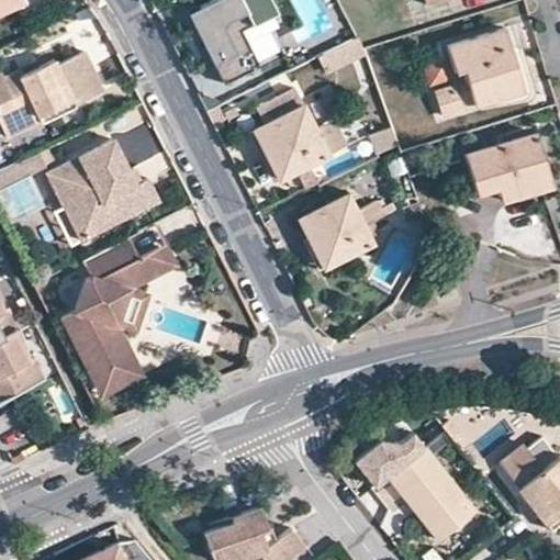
[(20,0),(0,0),(0,10),(21,1),(20,0)]
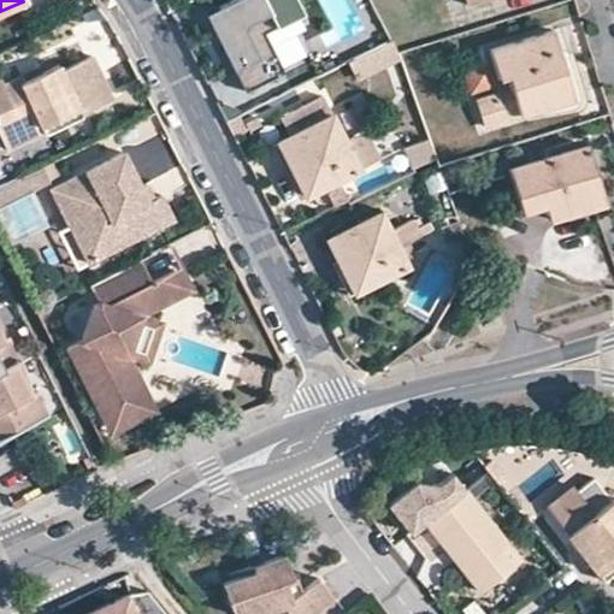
[(248,98),(287,78),(267,40),(303,23),(306,22),(295,0),(253,0),(211,22),(248,98)]
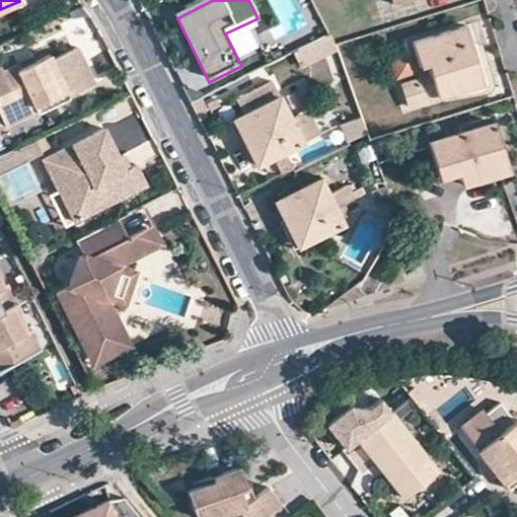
[(421,66),(429,63),(440,97),(484,83),(466,26),(414,44),(421,66)]
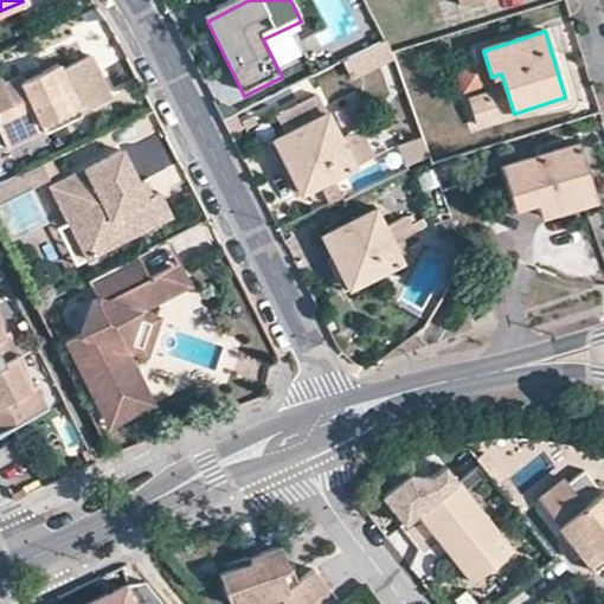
[(385,38),(342,59),(349,75),(392,53),(391,51),(385,38)]
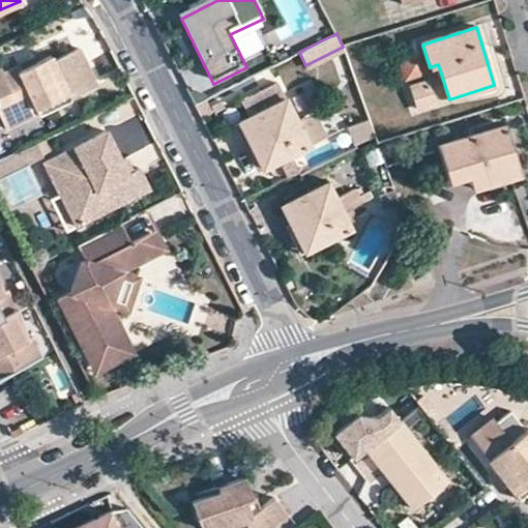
[(0,69),(0,115),(1,116),(66,87),(67,92),(69,96),(95,84),(80,49),(54,60),(52,57),(25,69),(22,63),(2,72),(0,69)]
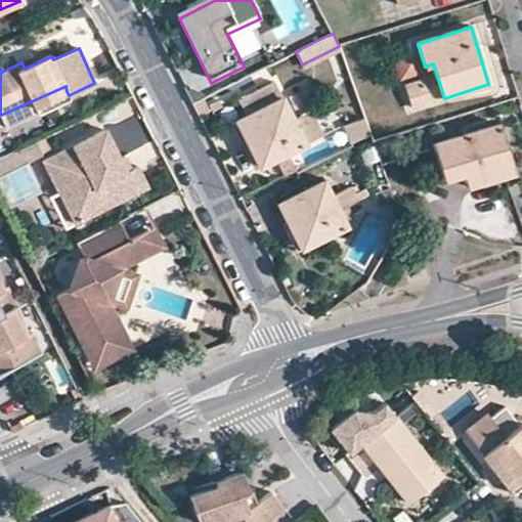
[(399,83),(421,80),(419,61),(397,64),(399,83)]
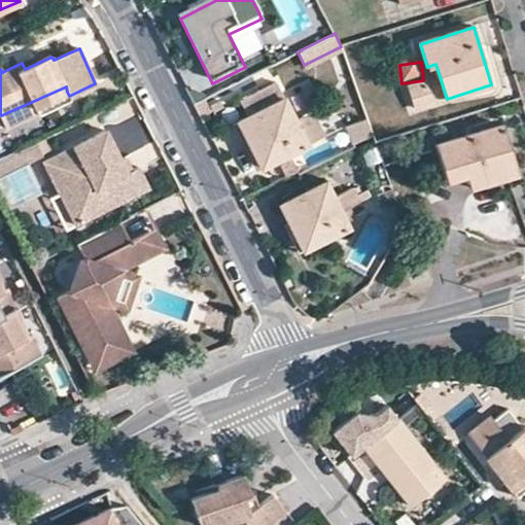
[(424,82),(408,86),(415,111),(432,105),(424,82)]
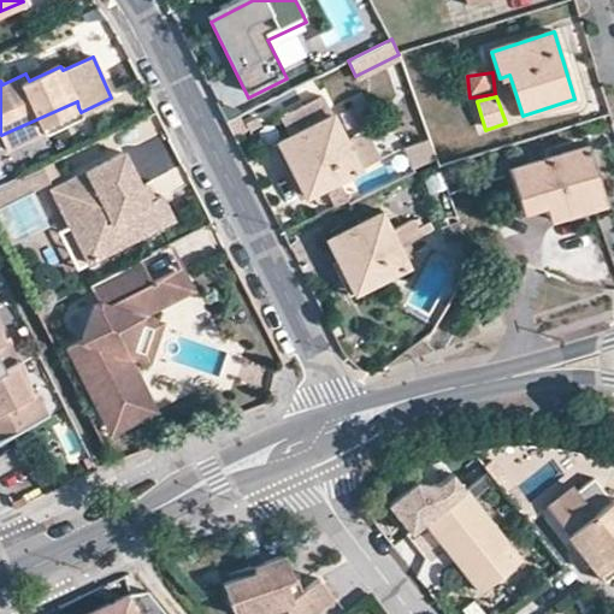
[(289,137),(332,116),(324,98),(281,118),(289,137)]
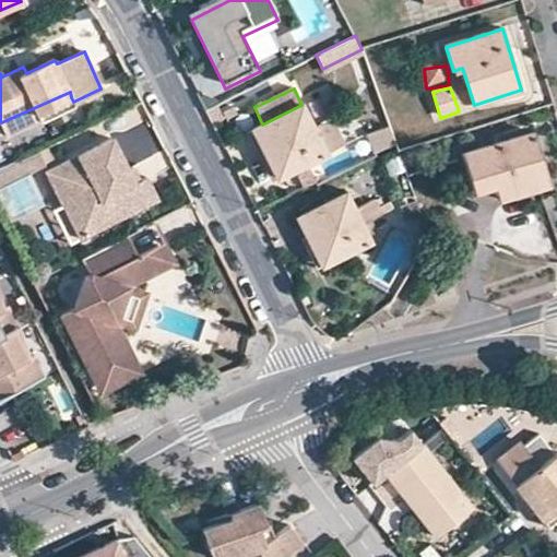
[(71,97),(70,92),(1,122),(7,137),(38,121),(35,115),(71,97)]
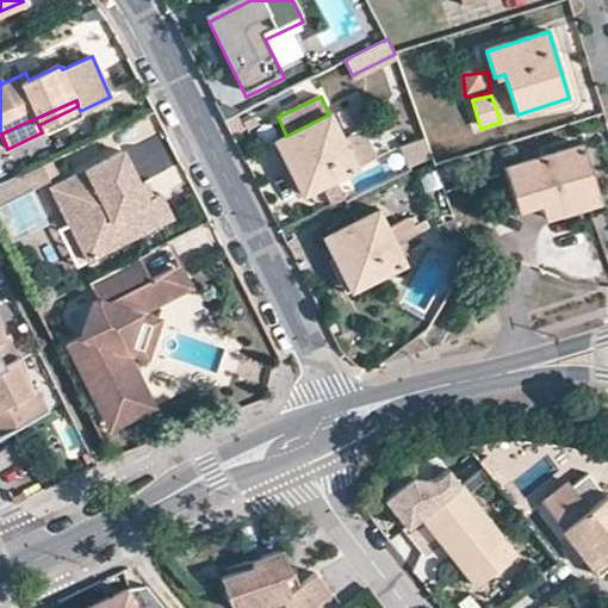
[(343,142),(329,115),(286,136),(277,141),(303,194),(377,157),(364,131),(343,142)]
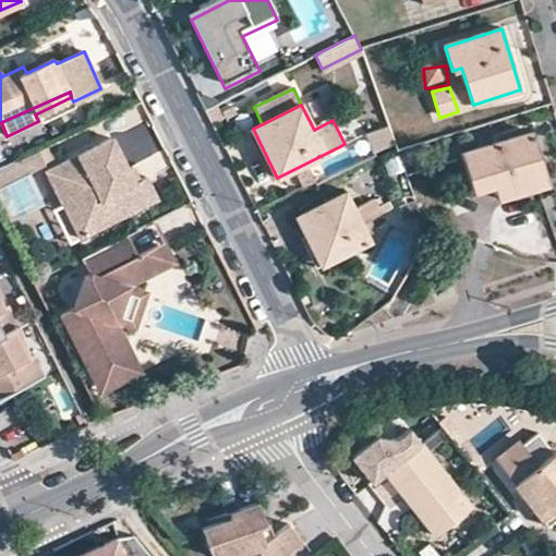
[(377,153),(397,144),(388,122),(367,133),(377,153)]
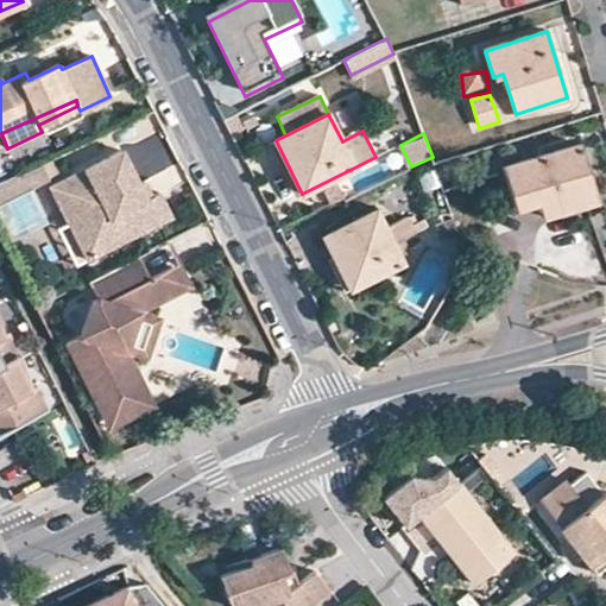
[(559,203),(553,181),(588,171),(580,145),(504,169),(515,208),(538,201),(541,209),(559,203)]
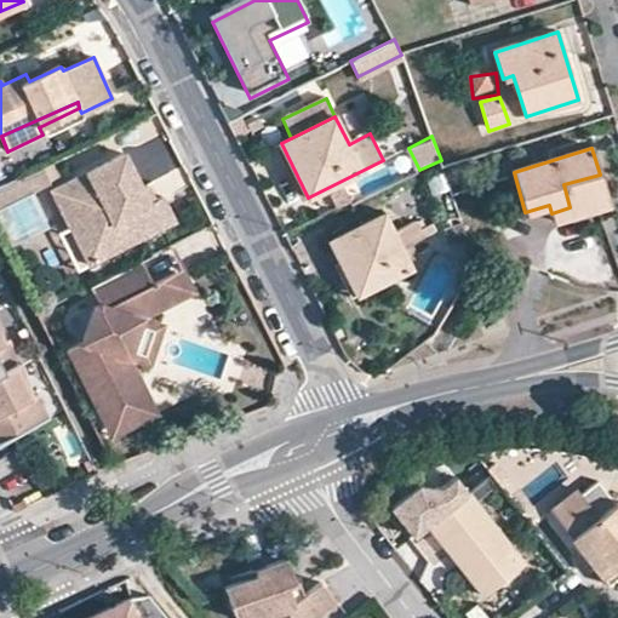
[(156,201),(149,205),(137,211),(130,195),(135,193),(118,159),(46,195),(66,234),(70,232),(83,235),(96,263),(169,227),(156,201)]
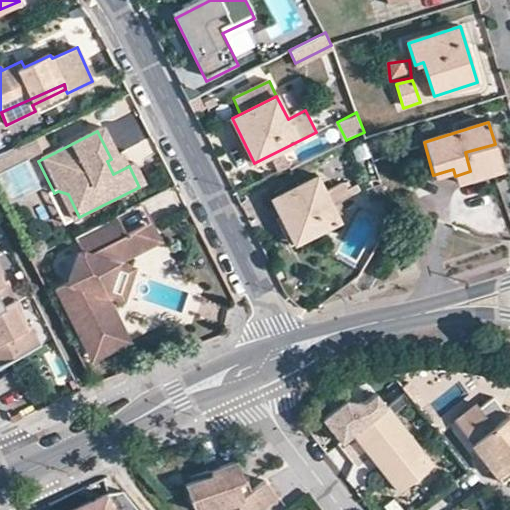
[(502,168),(495,144),(465,152),(470,171),(455,176),(456,181),(502,168)]
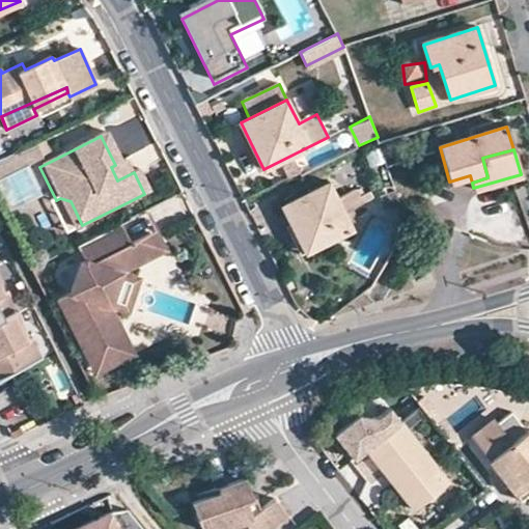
[(283,166),(289,178),(300,174),(294,161),(283,166)]
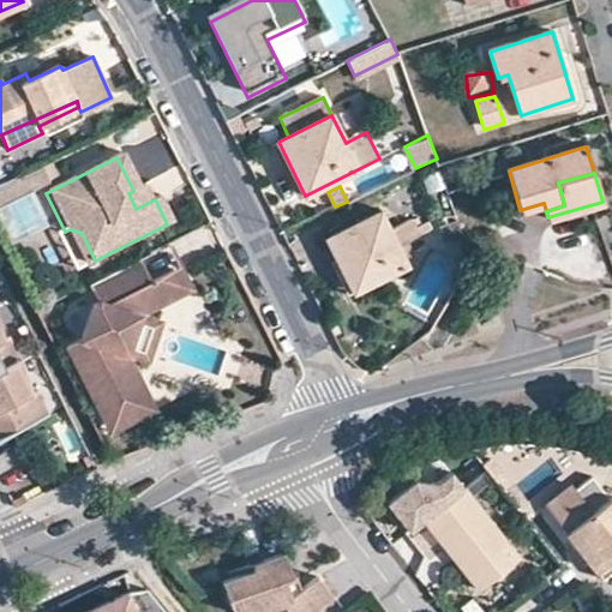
[(148,203),(139,189),(133,191),(129,193),(136,209),(148,203)]
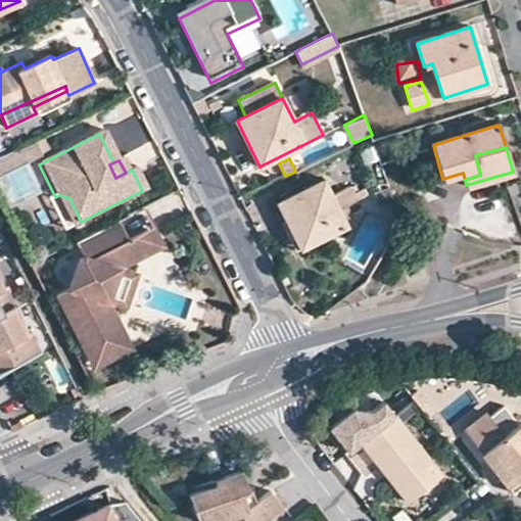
[(300,248),(346,226),(323,180),(277,202),(300,248)]
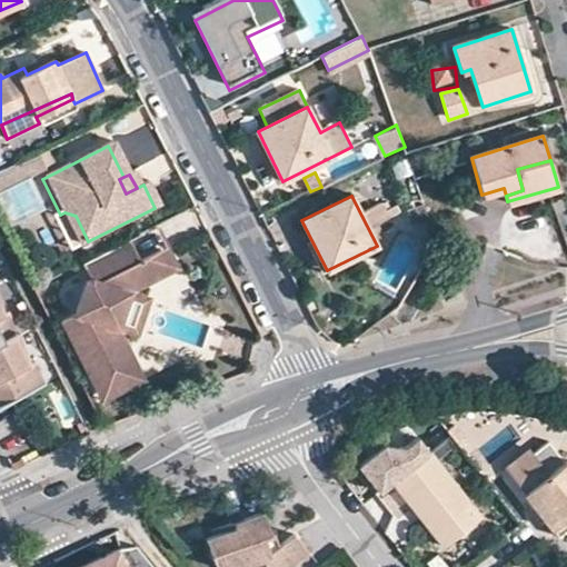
[(88,241),(76,216),(65,212),(60,215),(76,248),(88,241)]
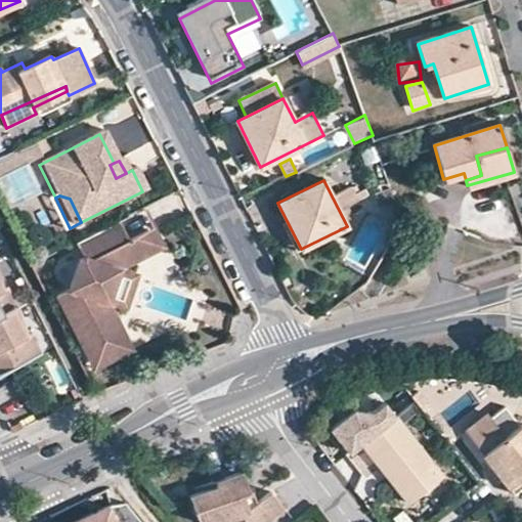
[(94,363),(127,347),(109,312),(121,269),(107,265),(110,258),(118,254),(116,249),(137,238),(143,251),(155,245),(147,231),(128,241),(119,222),(77,244),(84,258),(80,260),(74,291),(60,298),(94,363)]
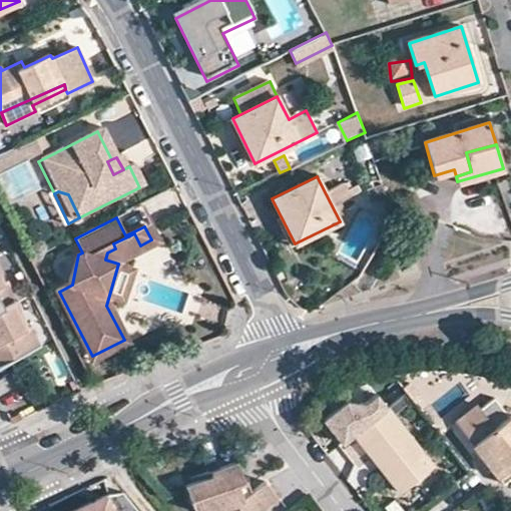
[(144,226),(151,239),(140,245),(134,233),(113,243),(115,248),(107,252),(105,260),(118,264),(159,242),(149,223),(144,226)]
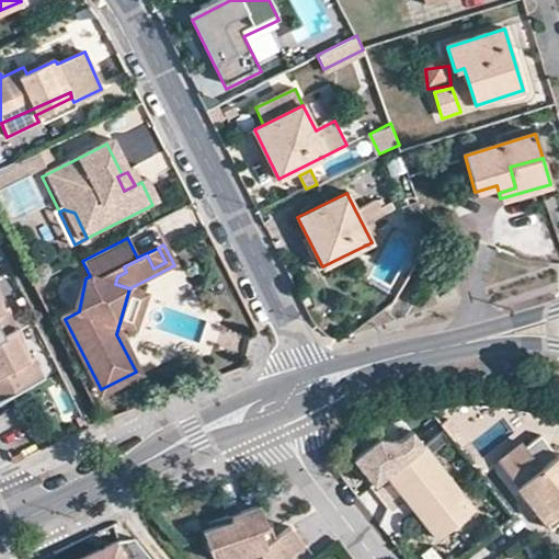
[(149,294),(129,288),(116,334),(136,372),(101,389),(103,396),(145,374),(133,351),(139,331),(149,294)]
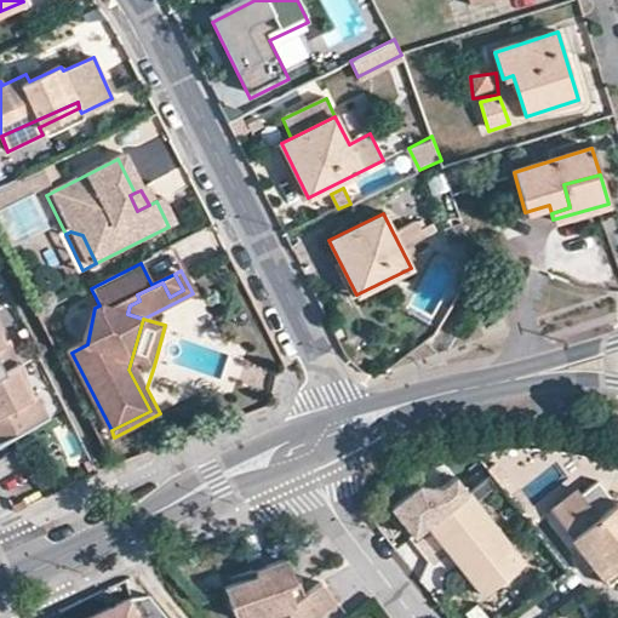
[(0,447),(15,440),(30,433),(19,407),(30,402),(15,371),(4,377),(0,371),(0,348),(3,347),(0,341),(0,447)]
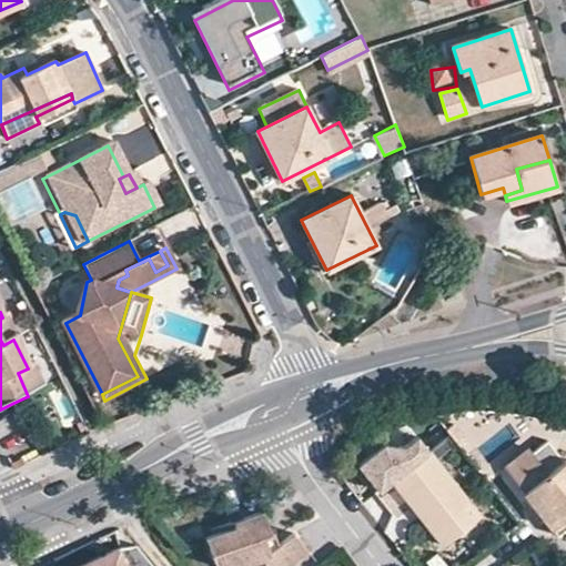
[(13,340),(19,337),(8,315),(2,317),(0,319),(0,340),(3,345),(13,340)]
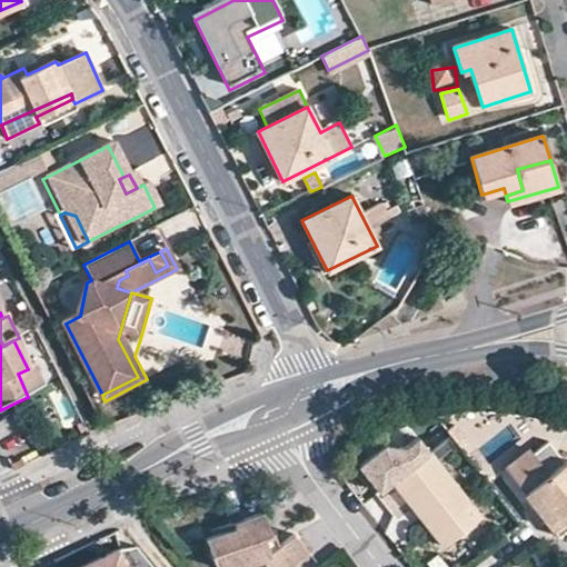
[(28,369),(18,374),(28,397),(45,388),(35,366),(28,369)]
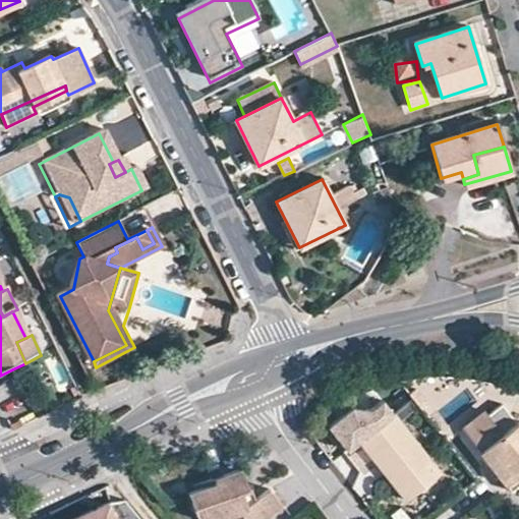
[(0,398),(18,395),(16,378),(0,380),(0,398)]
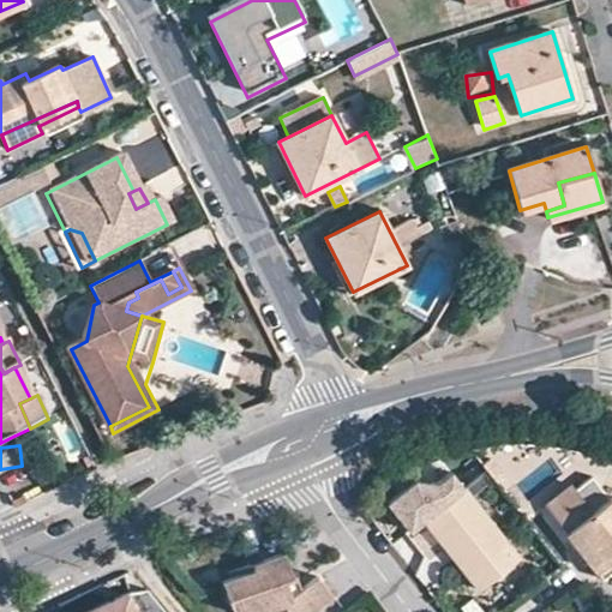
[(503,479),(490,462),(483,467),(496,485),(503,479)]
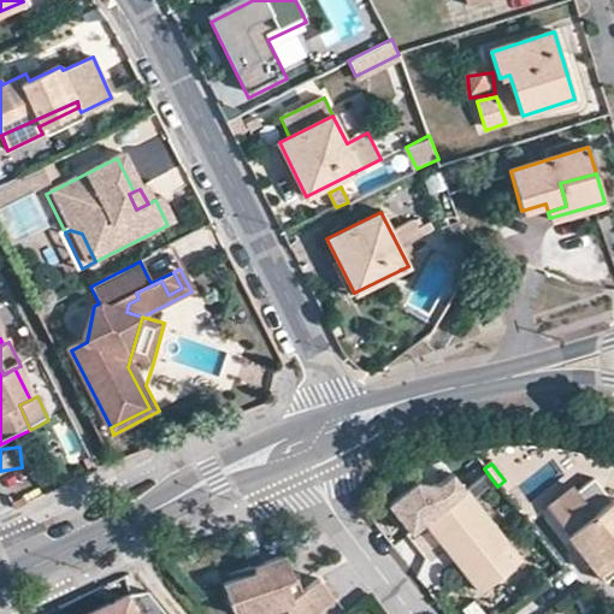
[(521,562),(452,476),(447,479),(412,486),(385,508),(408,537),(423,525),(468,580),(480,594),(499,580),(521,562)]
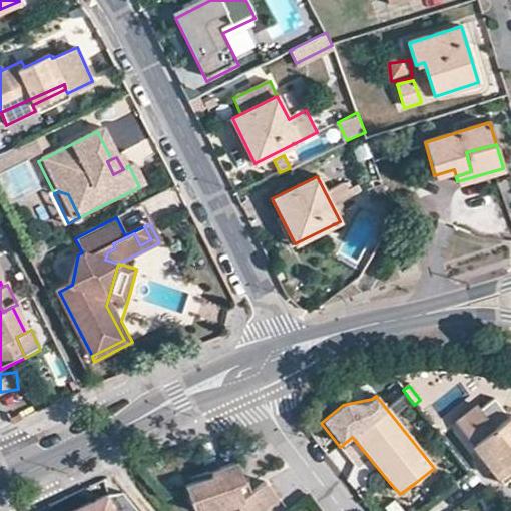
[(510,418),(507,418),(494,400),(480,411),(477,407),(456,424),(503,485),(510,478),(510,418)]
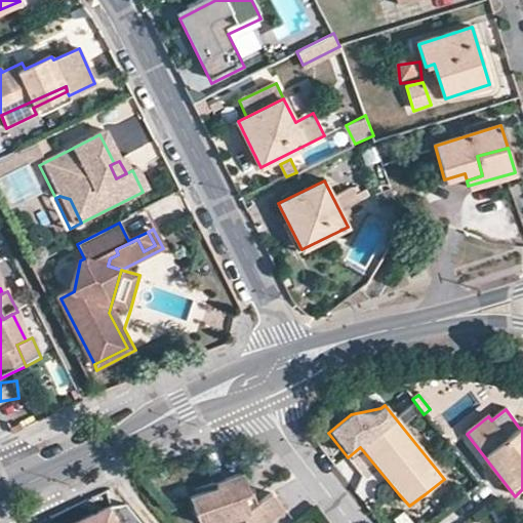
[(223,479),(226,486),(217,488),(196,494),(187,498),(195,521),(198,522),(232,522),(242,519),(243,522),(273,522),(286,513),(271,494),(257,506),(248,512),(243,496),(249,493),(244,478),(238,475),(223,479)]
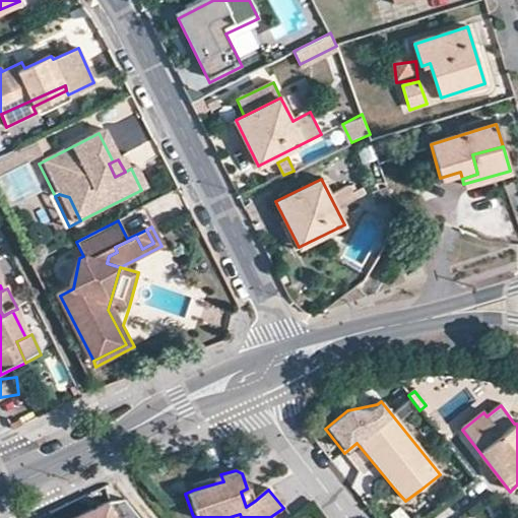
[(246,507),(255,501),(250,489),(247,489),(241,492),(246,507)]
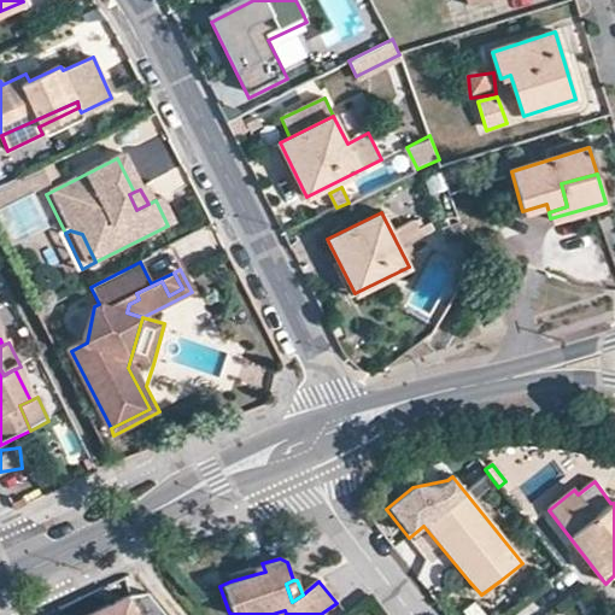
[(157,614),(144,599),(130,598),(92,614),(157,614)]
